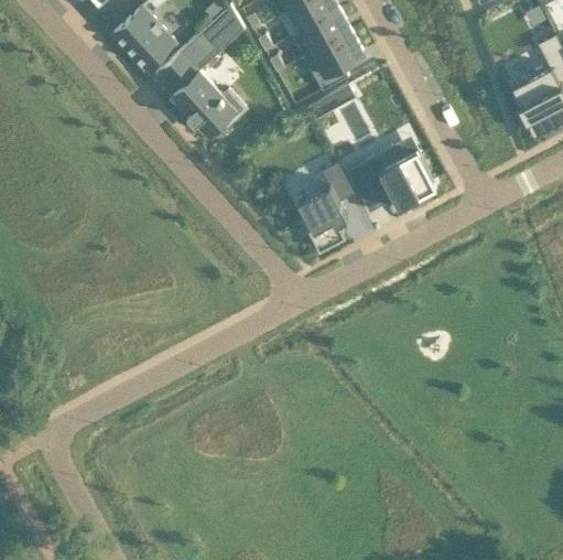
[(112,33),(145,70),(174,42),(150,14),(165,0),(164,0),(148,0),(149,0),(112,33)]
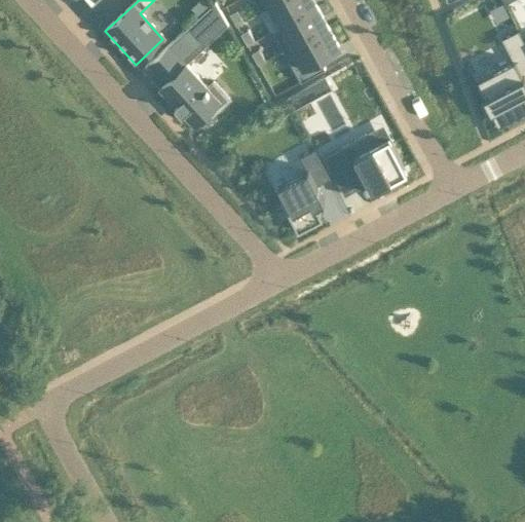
[(265,0),(270,9),(287,0),(265,0)]
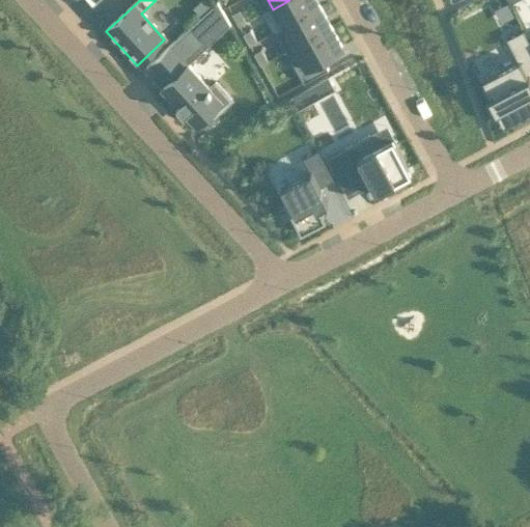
[(275,34),(319,9),(313,0),(289,0),(273,9),(283,28),(275,33),(275,34)]
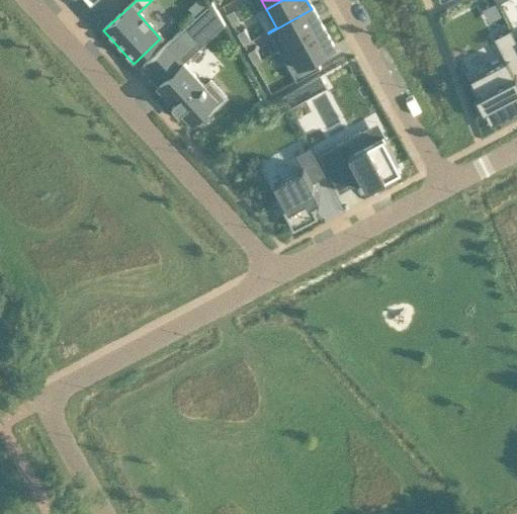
[(211,5),(200,14),(218,33),(225,26),(211,5)]
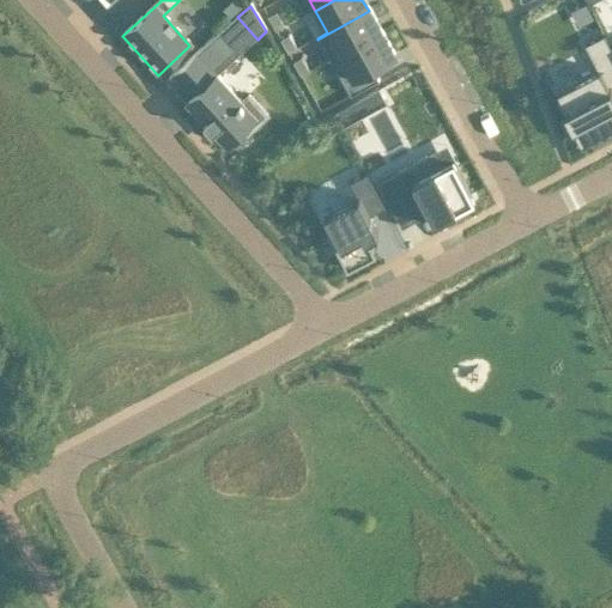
[(331,62),(381,34),(369,11),(317,40),(331,62)]
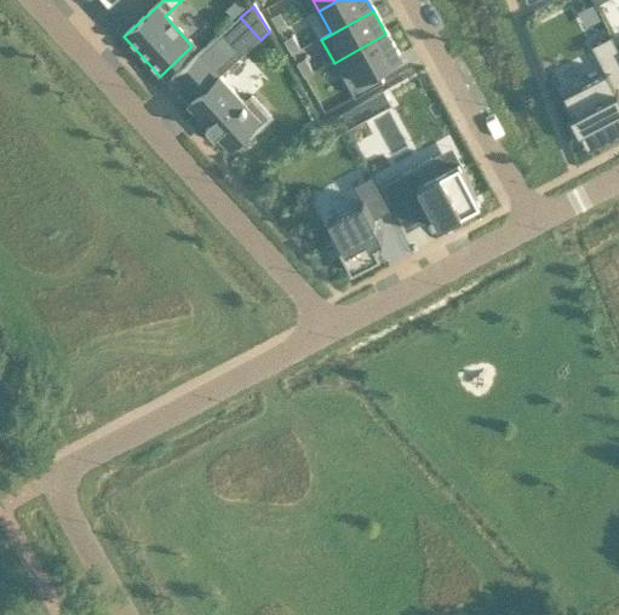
[(270,19),(279,34),(287,29),(279,15),(270,19)]
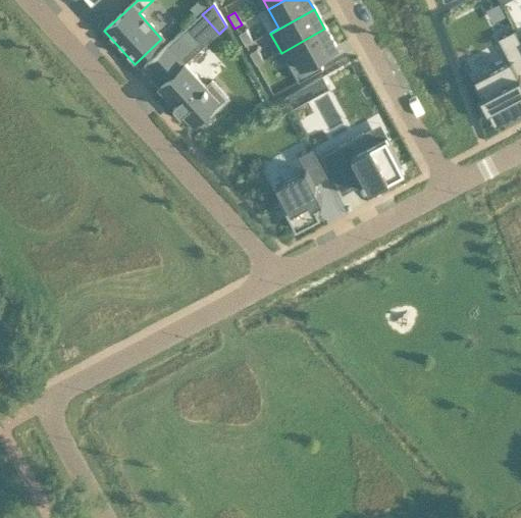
[(335,49),(324,29),(281,53),(298,84),(322,70),(316,59),(335,49)]
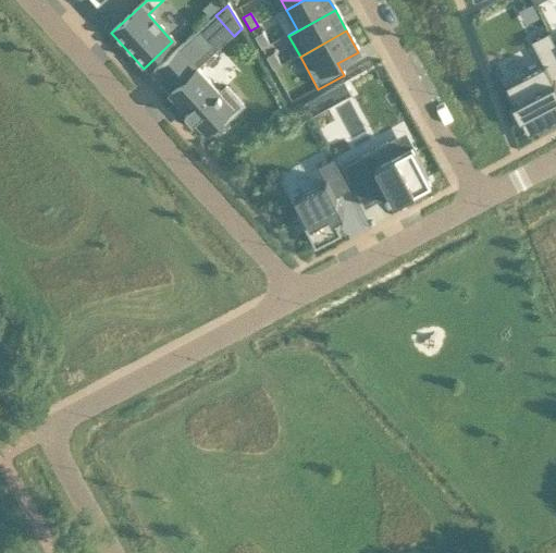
[(198,32),(161,65),(161,66),(178,85),(170,93),(186,110),(185,111),(185,112),(185,113),(185,114),(204,133),(219,119),(224,125),(243,108),(225,89),(219,95),(193,65),(215,46),(214,45),(212,47),(198,32)]
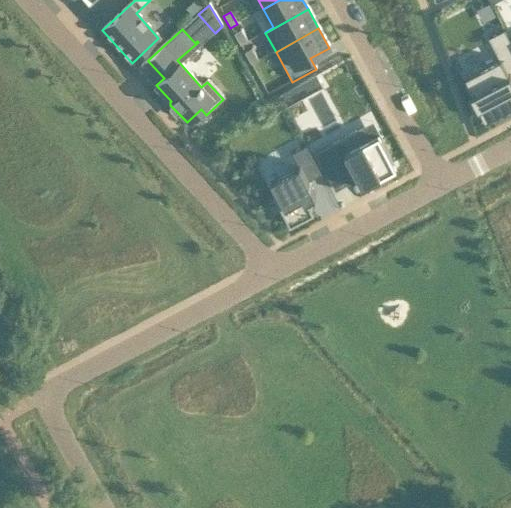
[(234,35),(240,47),(247,43),(241,31),(234,35)]
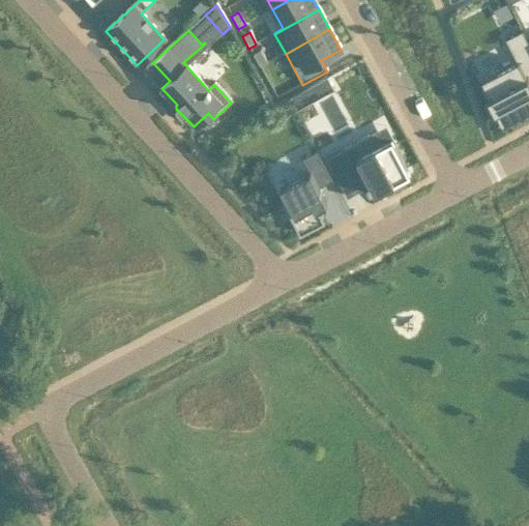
[(517,63),(481,82),(490,97),(488,99),(502,126),(528,112),(528,94),(528,82),(527,78),(528,77),(528,48),(521,33),(505,41),(517,63)]
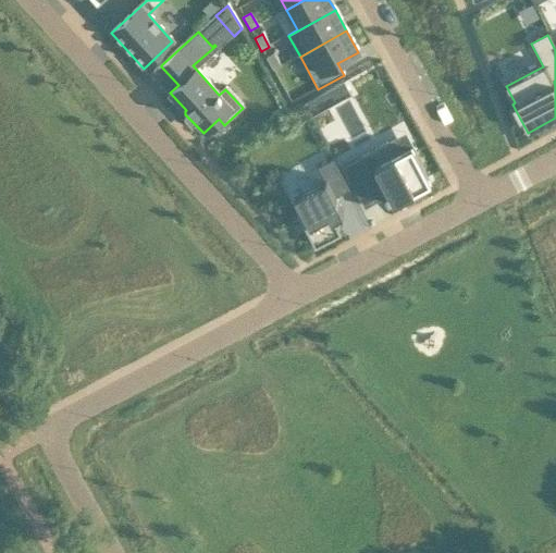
[(272,71),(280,68),(273,54),(266,59),(272,71)]
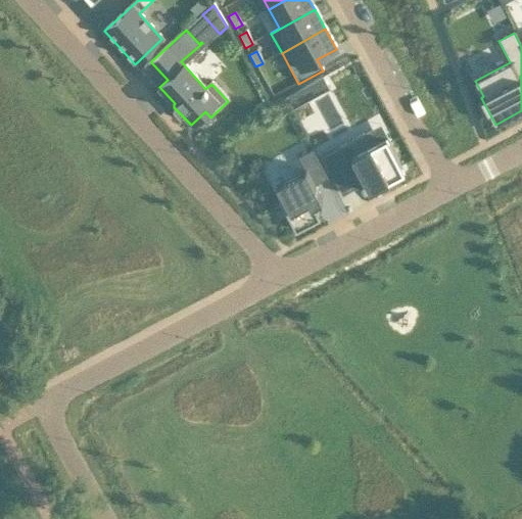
[(322,78),(284,98),(291,111),(329,91),(322,78)]
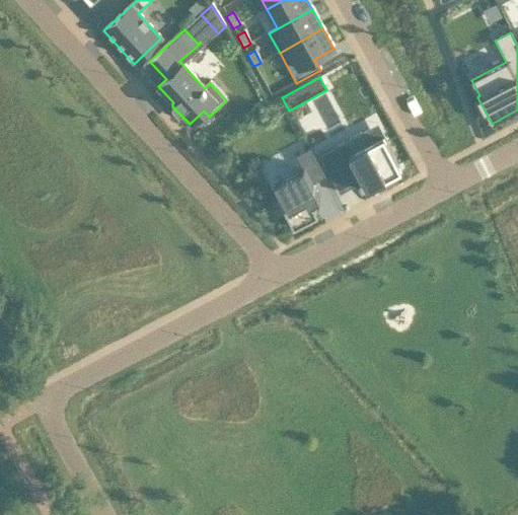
[(360,136),(319,157),(340,195),(341,195),(339,190),(356,180),(358,185),(363,182),(367,190),(373,187),(400,171),(383,138),(366,147),(360,136)]
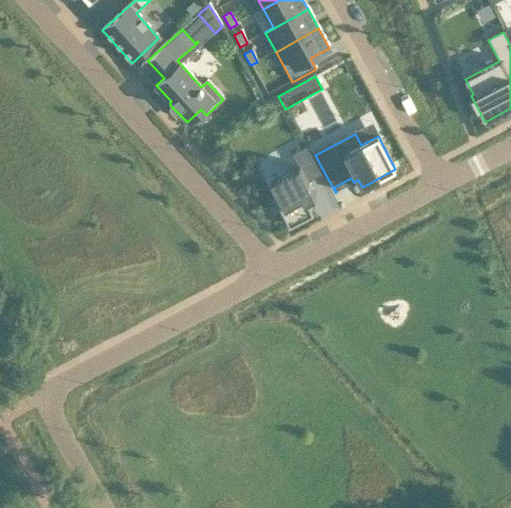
[(298,167),(270,181),(279,197),(275,199),(289,225),(313,213),(307,201),(315,197),(308,183),(320,176),(305,148),(291,155),(298,167)]
